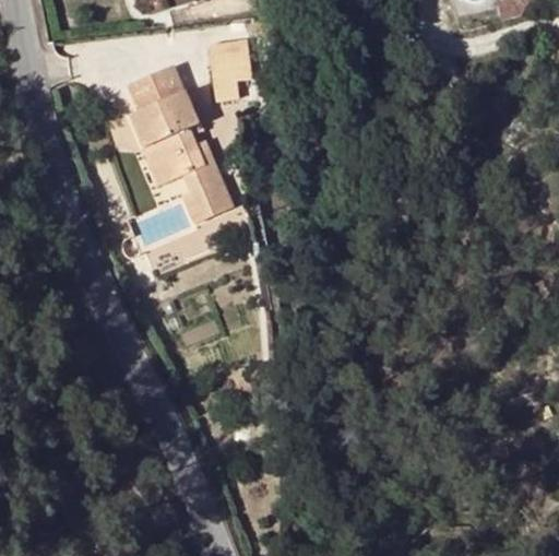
[(521,14),(530,0),(496,0),(500,20),(521,14)]
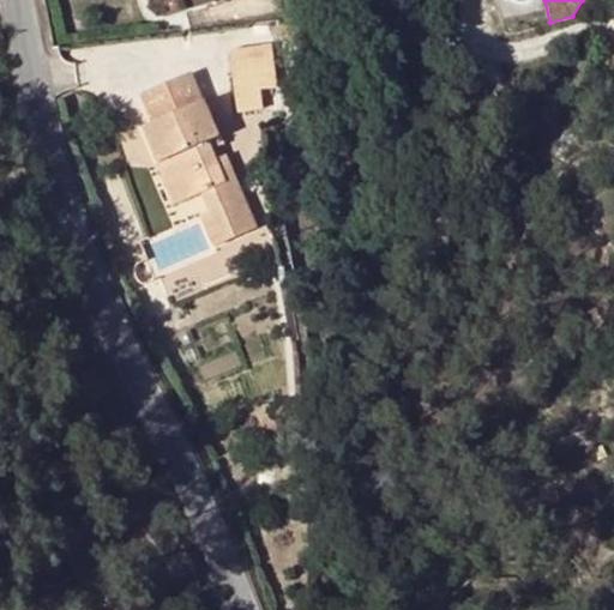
[(277,86),(272,43),(229,49),(238,112),(263,108),(260,89),(277,86)]
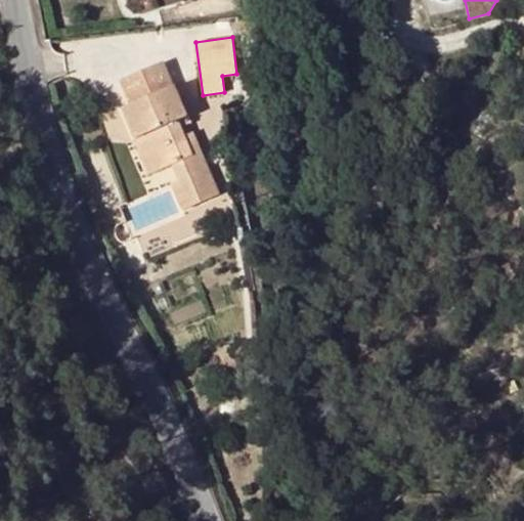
[(123,107),(136,138),(143,135),(158,171),(174,164),(180,179),(173,183),(185,209),(219,194),(200,149),(192,154),(185,136),(178,120),(186,117),(162,61),(121,80),(131,104),(123,107)]
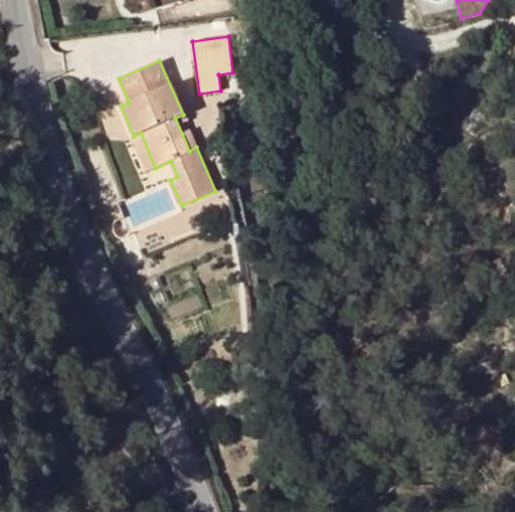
[(182,134),(189,151),(196,147),(189,131),(182,134)]
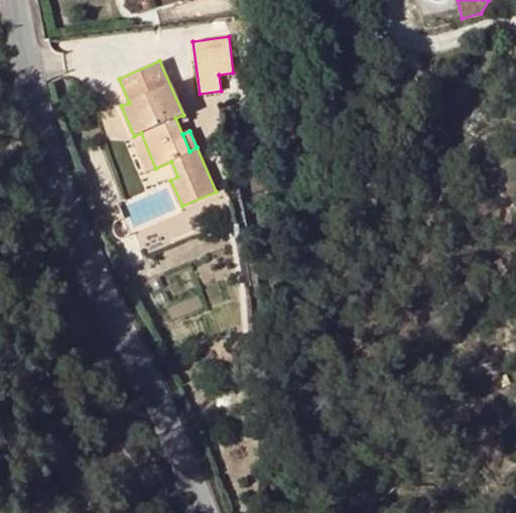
[(155,168),(141,133),(134,136),(148,170),(155,168)]
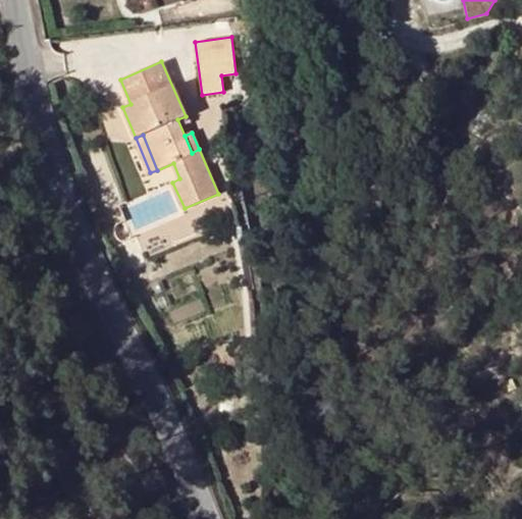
[(136,201),(133,224),(155,226),(158,204),(136,201)]
